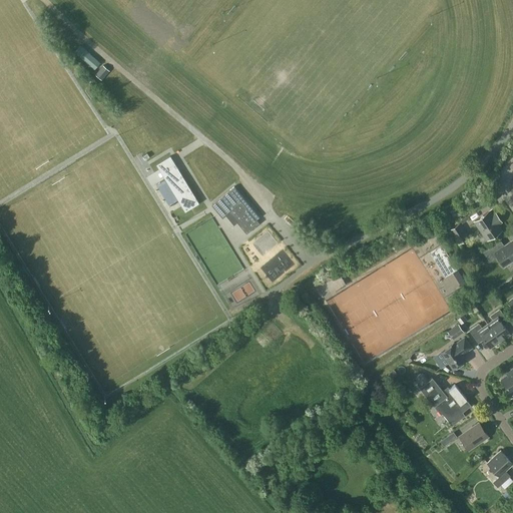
[(73,52),(94,69),(100,62),(79,45),(73,52)]
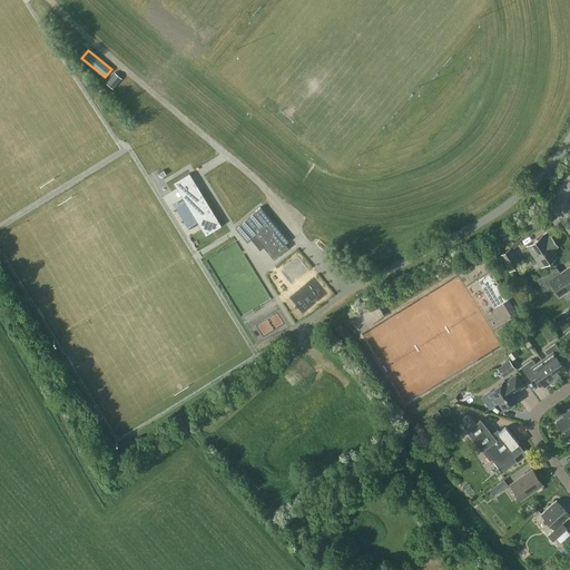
[(106,82),(112,89),(121,79),(115,72),(106,82)]
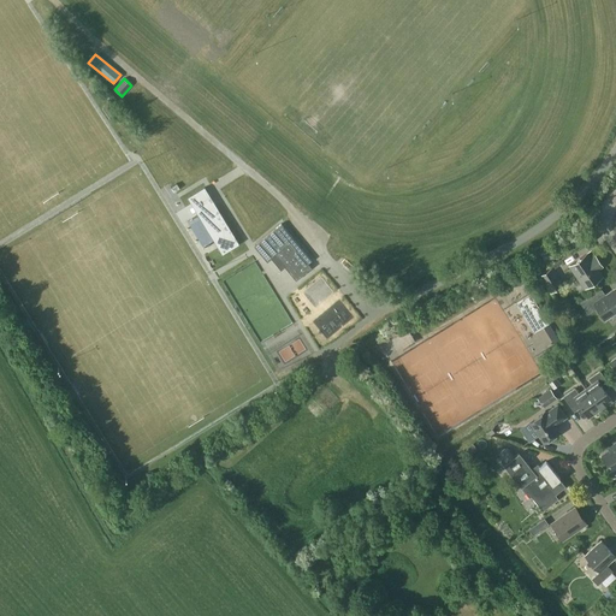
[(218,248),(221,254),(238,243),(215,207),(203,187),(187,197),(197,215),(218,248)]
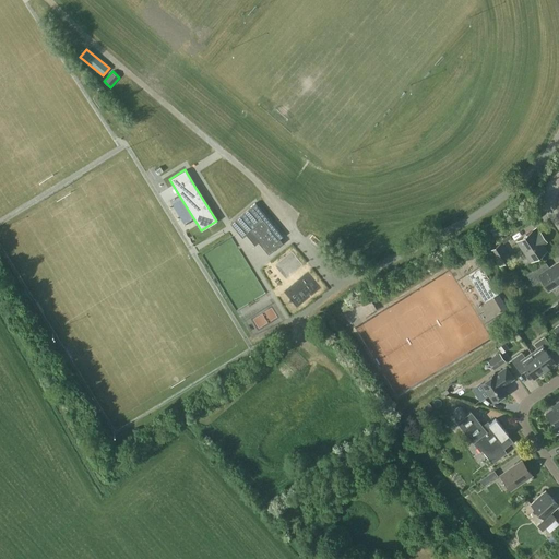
[(242,237),(246,234),(254,245),(258,241),(269,254),(283,242),(280,238),(283,236),(256,202),(230,223),(242,237)]
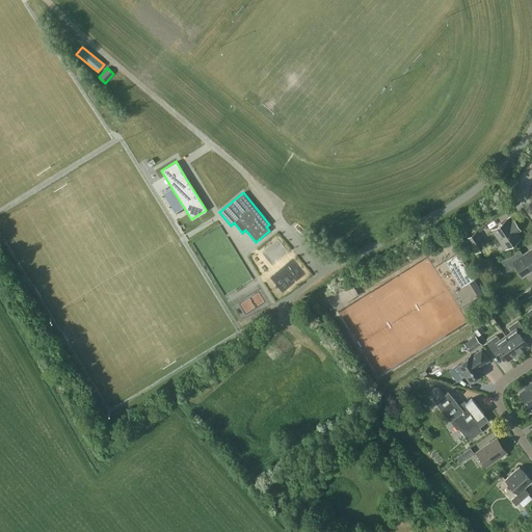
[(506,219),(491,229),(503,246),(510,241),(511,242),(513,242),(520,238),(515,232),(520,229),(515,222),(511,225),(506,219)]
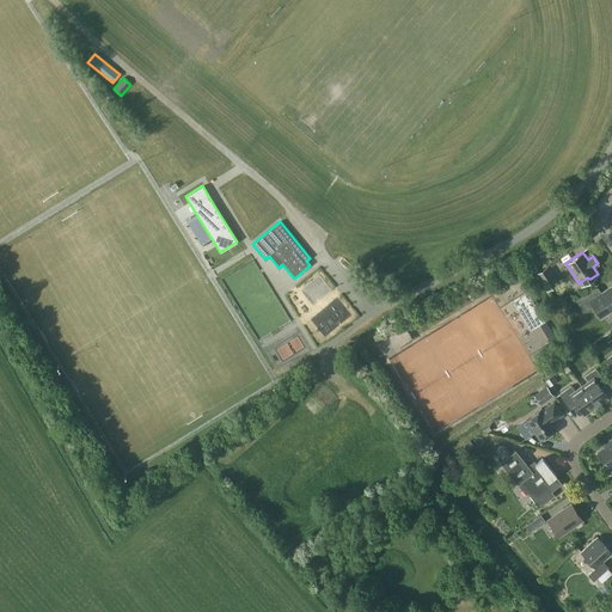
[(536,274),(546,291),(558,282),(548,265),(536,274)]
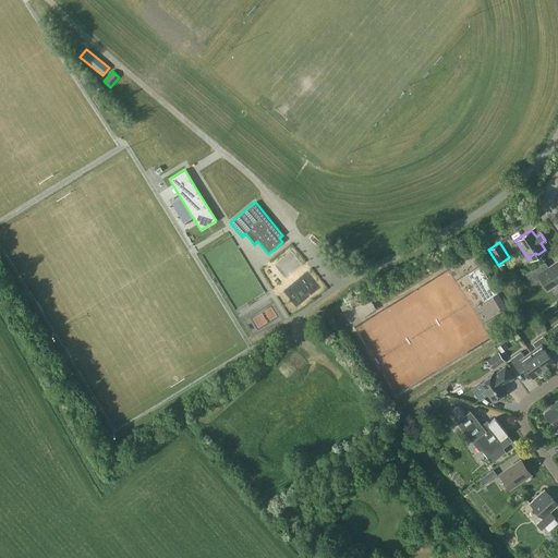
[(547,289),(557,281),(557,259),(548,266),(544,261),(524,274),(530,281),(537,276),(547,289)]
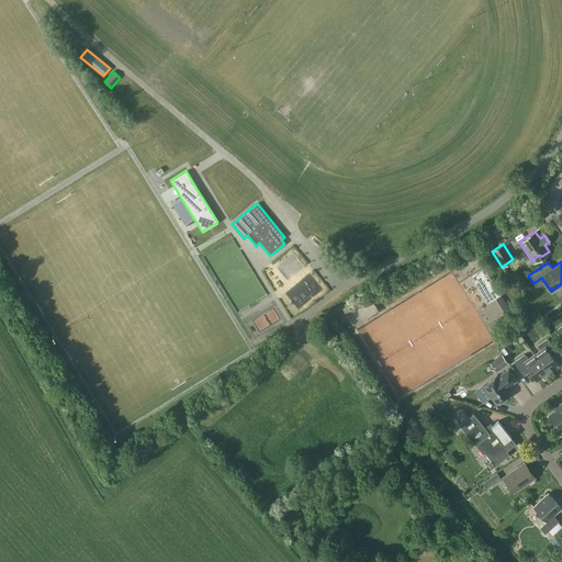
[(486,303),(499,294),(483,267),(470,276),(486,303)]
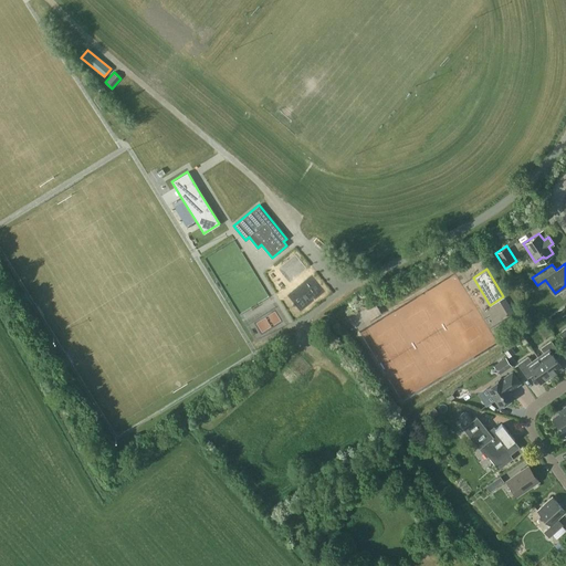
[(504,297),(499,301),(509,316),(514,314),(504,297)]
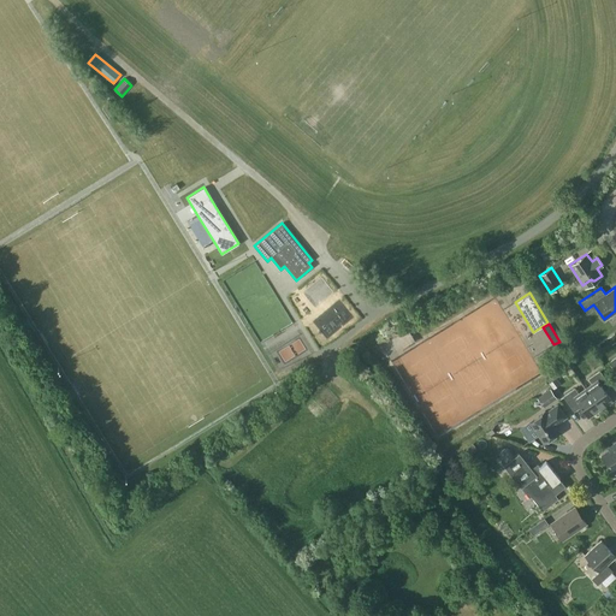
[(592,384),(585,389),(599,408),(611,400),(604,390),(610,385),(599,371),(588,379),(592,384)]
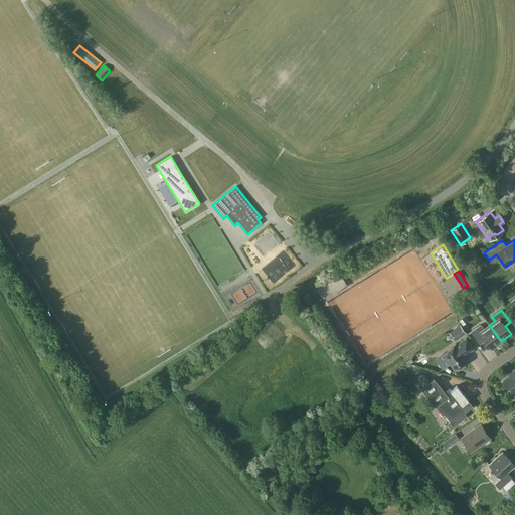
[(468,321),(465,316),(459,320),(463,325),(468,321)]
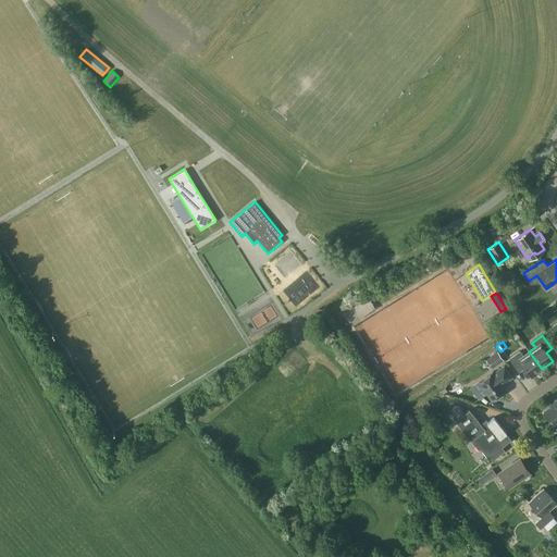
[(531,376),(542,369),(529,351),(523,356),(519,350),(509,358),(519,372),(524,368),(531,376)]
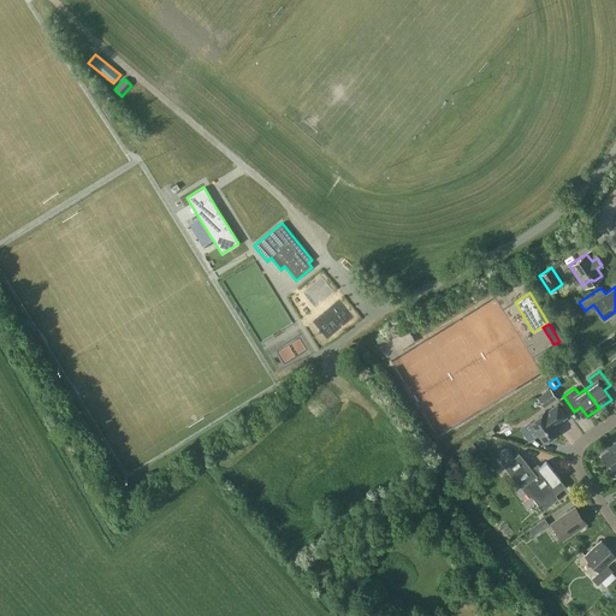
[(550,389),(537,397),(544,407),(557,398),(550,389)]
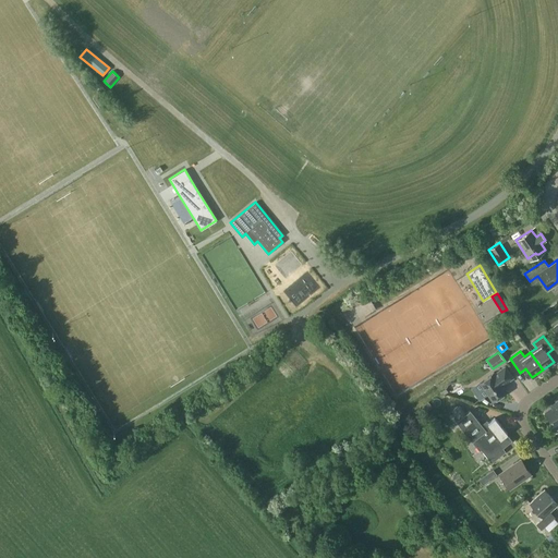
[(478,383),(493,401),(507,391),(502,385),(512,377),(505,366),(494,374),(493,373),(478,383)]
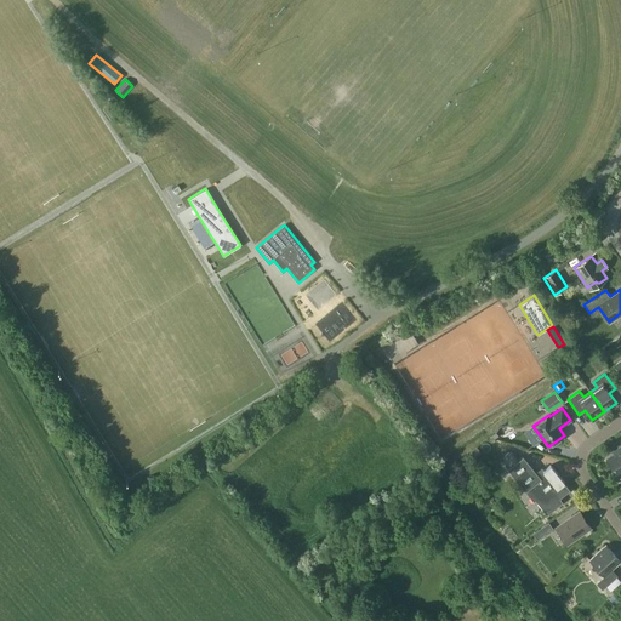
[(507,425),(502,423),(497,427),(495,432),(499,437),(505,437),(508,434),(511,429),(507,425)]
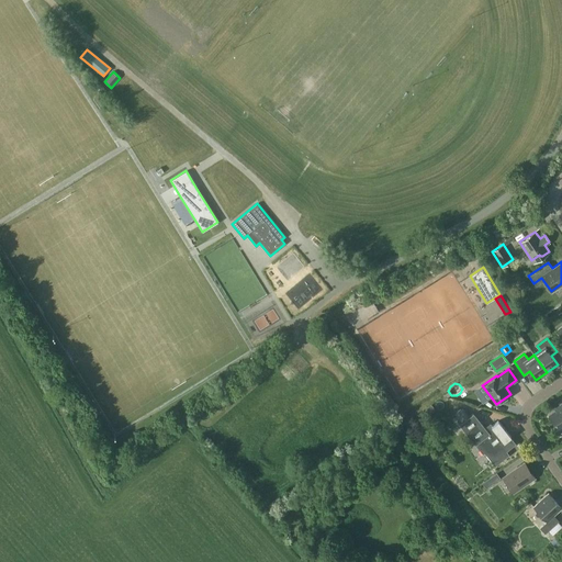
[(549,415),(559,429),(561,426),(561,402),(559,405),(560,406),(549,415)]
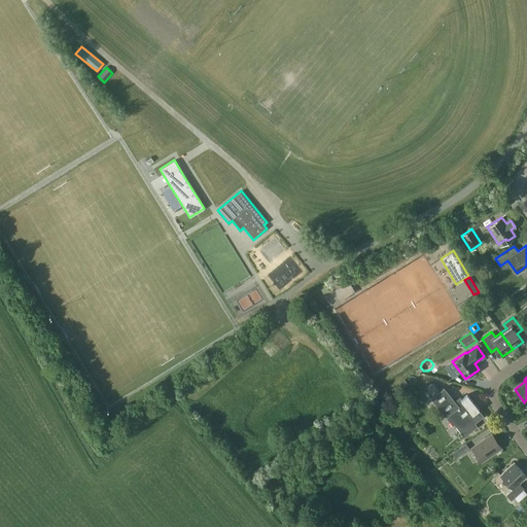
[(431,394),(438,388),(434,383),(426,388),(431,394)]
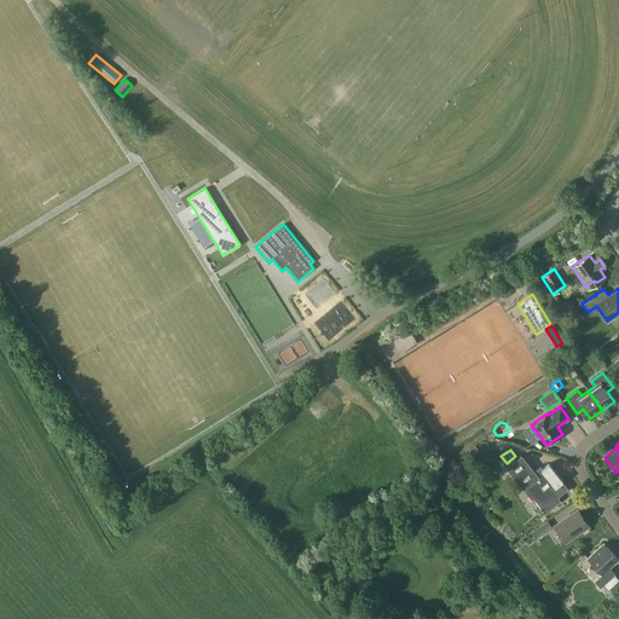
[(545,513),(561,501),(557,497),(568,489),(562,481),(549,463),(541,469),(539,468),(534,472),(521,455),(505,467),(531,499),(533,498),(545,513)]
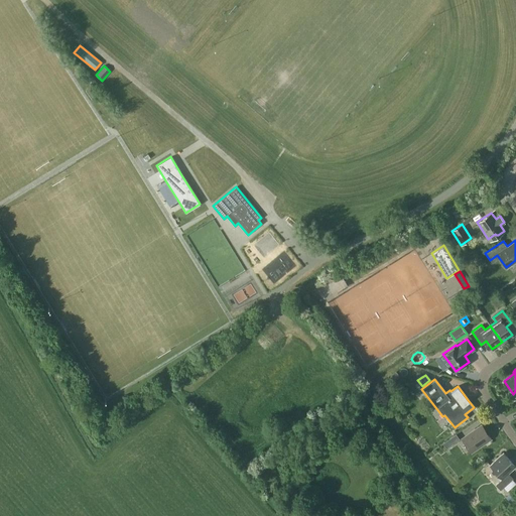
[(462,438),(471,452),(491,438),(481,425),(462,438)]
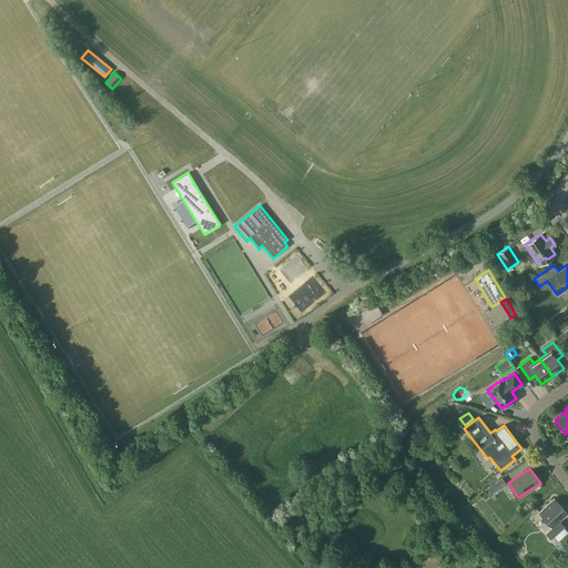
[(487,487),(492,494),(505,484),(501,477),(487,487)]
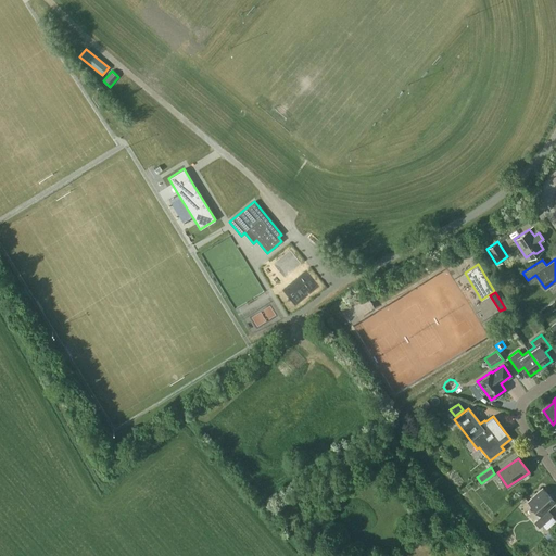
[(542,488),(533,495),(528,501),(541,516),(533,522),(539,528),(553,515),(547,509),(555,502),(542,488)]
